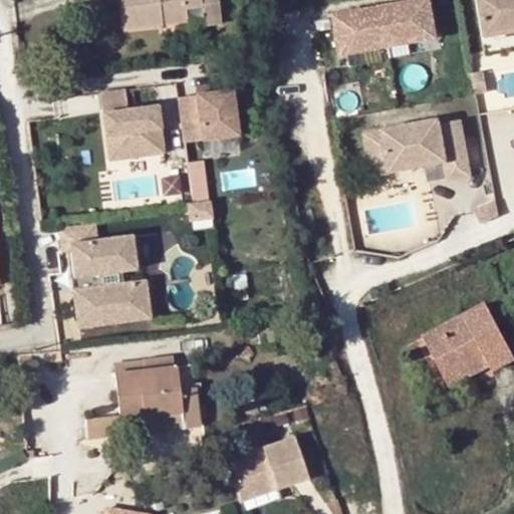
[(219,0),(121,0),(126,29),(188,21),(186,9),(202,7),(205,26),(223,23),(219,0)]
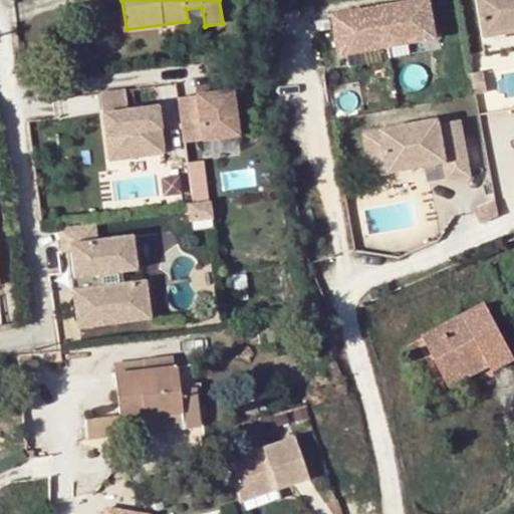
[(513,0),(479,0),(485,37),(513,31),(513,0)]
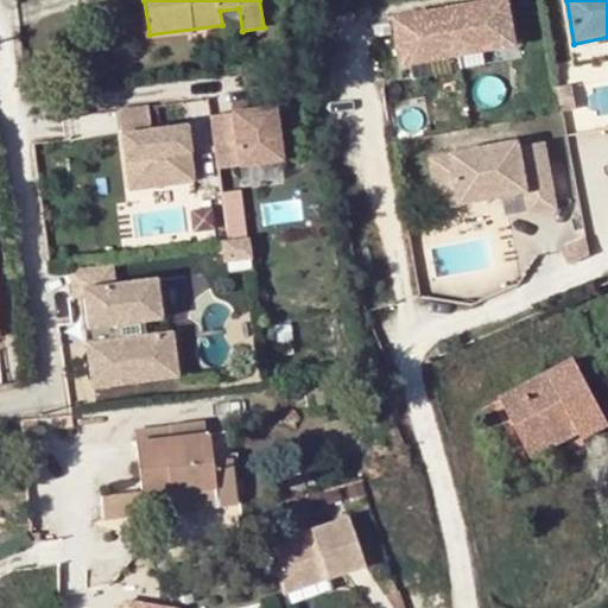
[(501,1),(391,23),(399,67),(510,45),(501,1)]
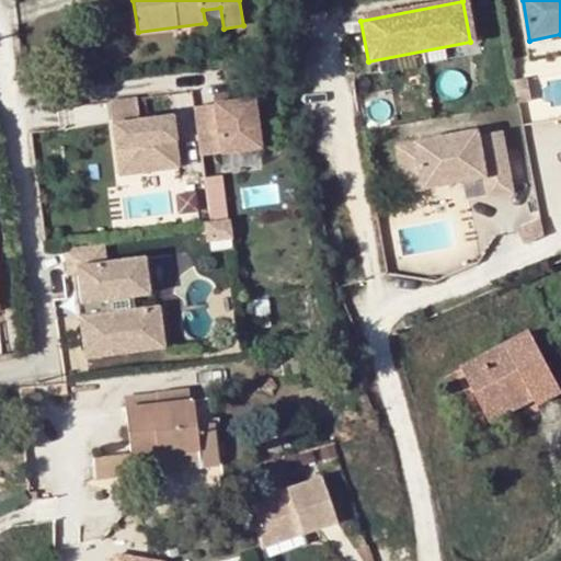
[(528,79),(514,81),(518,103),(531,100),(528,79)]
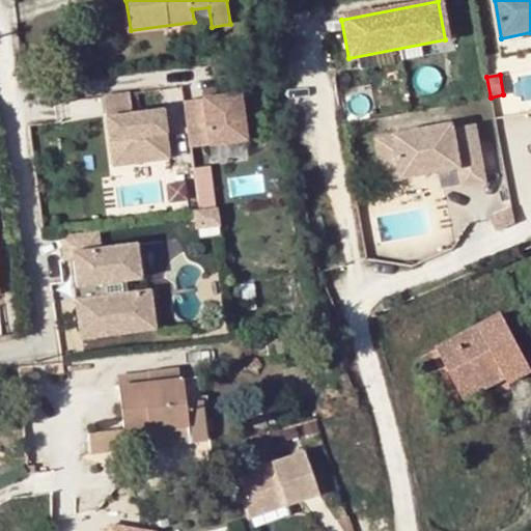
[(239,93),(183,102),(188,148),(245,140),(239,93)]
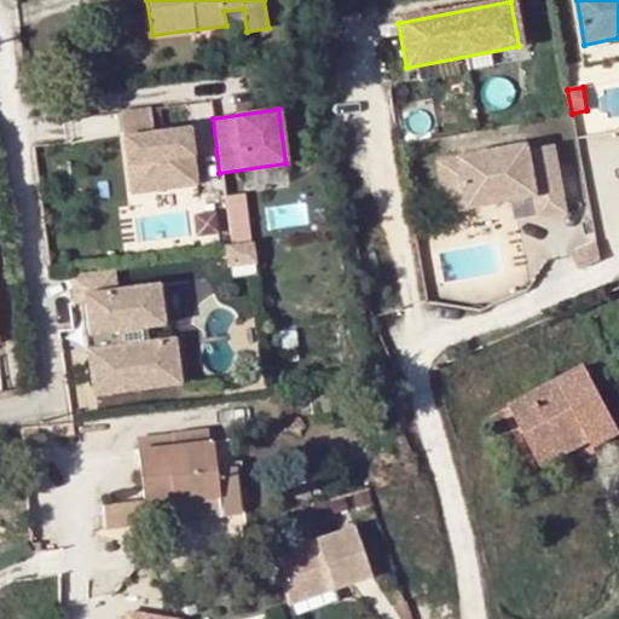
[(150,111),(120,115),(131,195),(195,186),(187,131),(152,134),(150,111)]
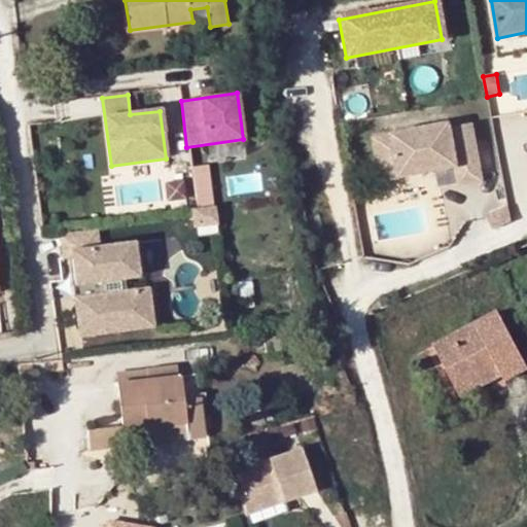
[(455,186),(476,181),(463,125),(442,130),(441,126),(366,143),(376,185),(451,169),(455,186)]
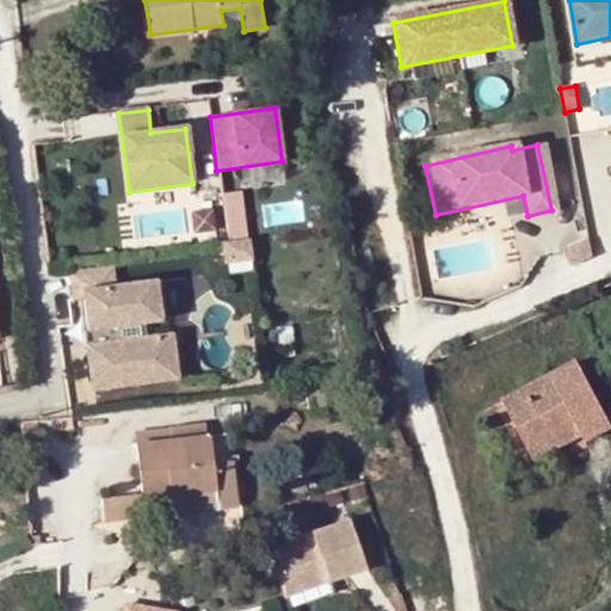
[(247,242),(217,246),(221,267),(250,264),(247,242)]
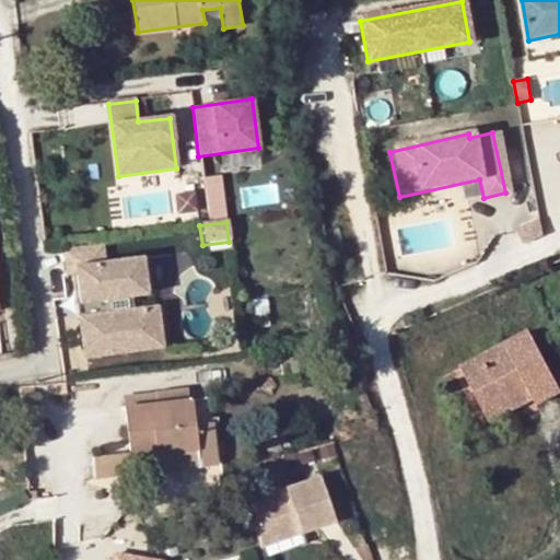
[(533,222),(509,229),(515,244),(536,238),(533,222)]
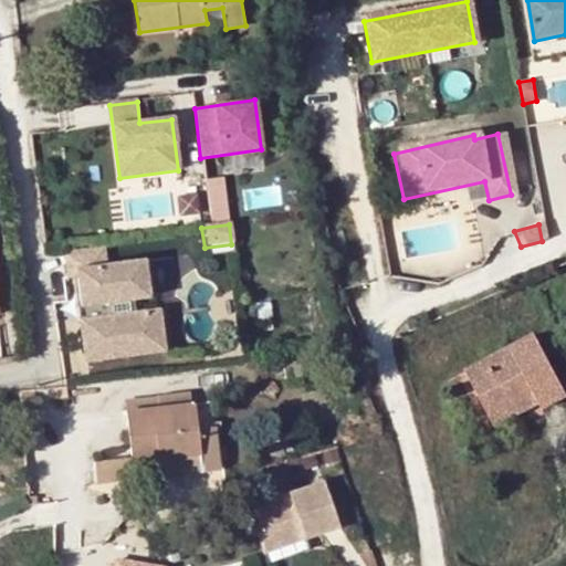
[(82,306),(83,305),(149,297),(144,260),(106,265),(104,248),(65,253),(69,278),(79,278),(82,306)]
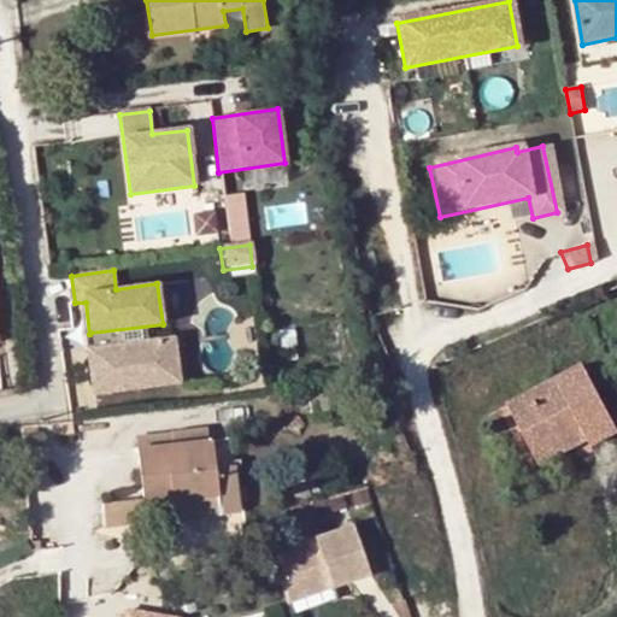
[(93,348),(88,348),(93,393),(180,381),(174,336),(93,348)]
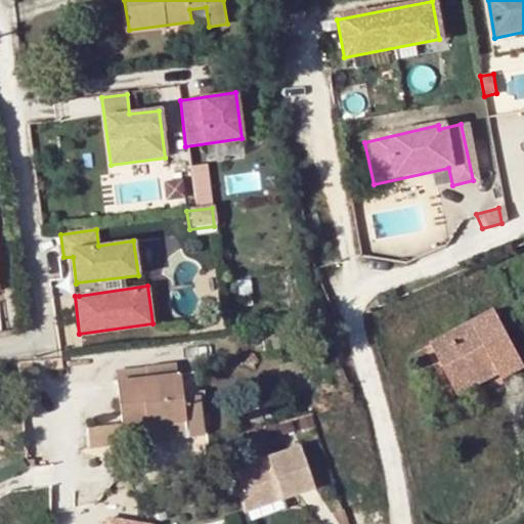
[(523,368),(493,311),(430,344),(451,384),(491,364),(497,376),(499,381),(523,368)]
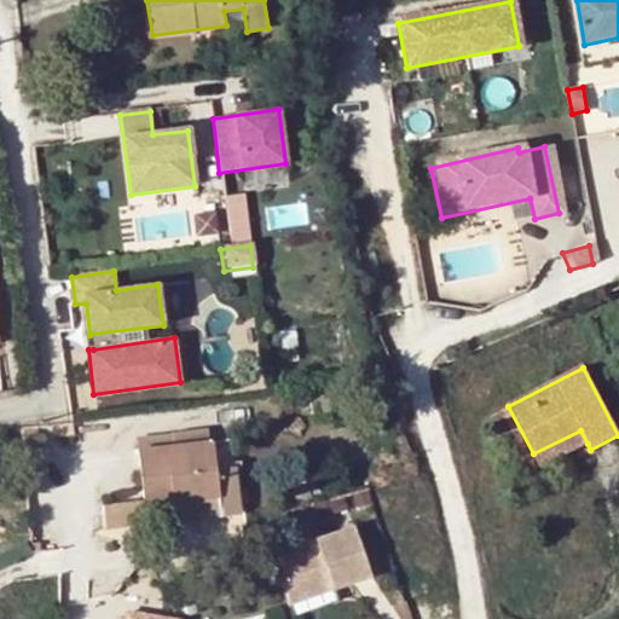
[(71,423),(55,424),(56,438),(74,435),(73,423),(71,423)]
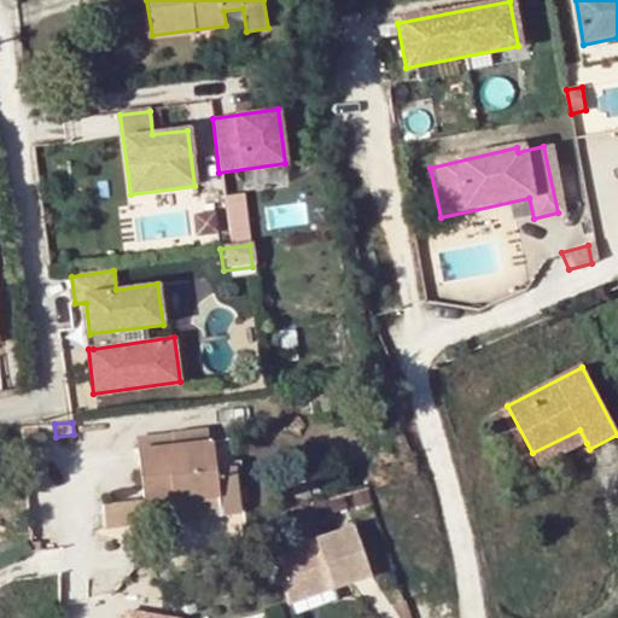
[(540,467),(587,443),(579,430),(532,453),(540,467)]
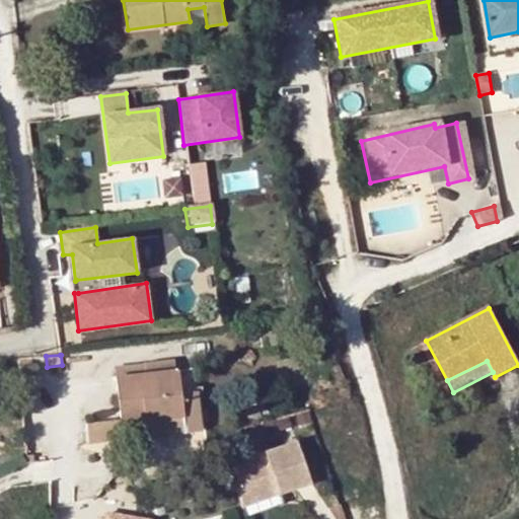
[(143,376),(114,379),(119,422),(119,426),(165,420),(167,435),(201,431),(197,393),(179,395),(175,373),(172,373),(171,364),(142,367),(143,376)]
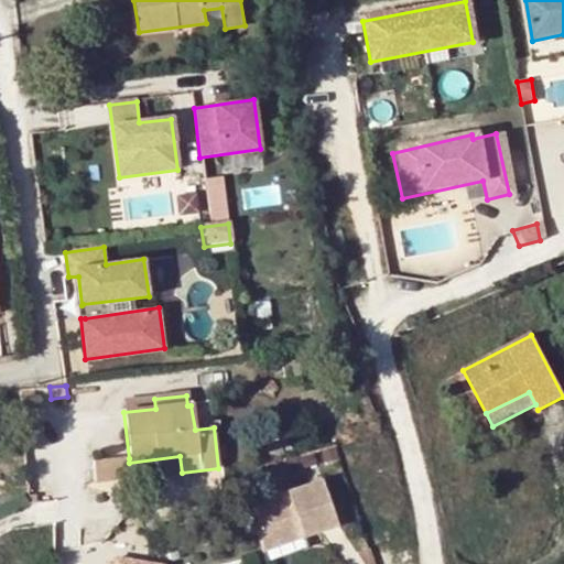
[(122,402),(123,412),(155,409),(154,399),(122,402)]
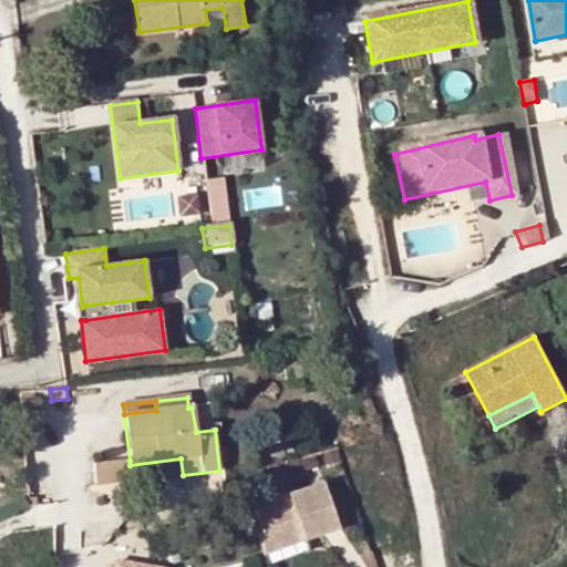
[(181,459),(130,465),(133,481),(183,475),(181,459)]
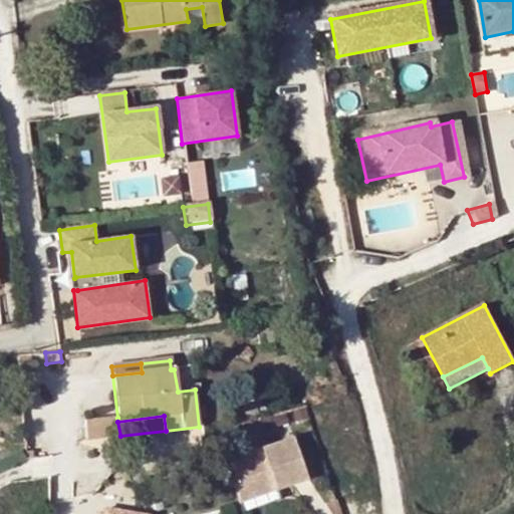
[(117,422),(117,418),(89,422),(91,440),(120,436),(117,422)]
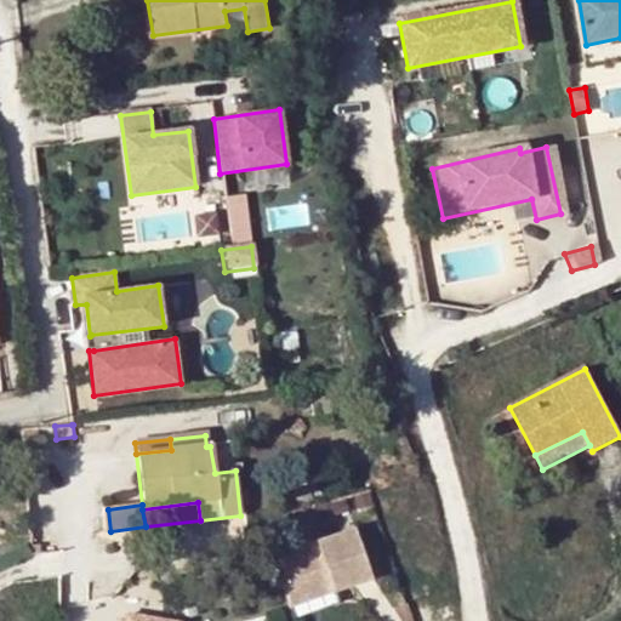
[(332,587),(334,592),(374,577),(357,527),(283,552),(281,564),(290,603),(332,587)]
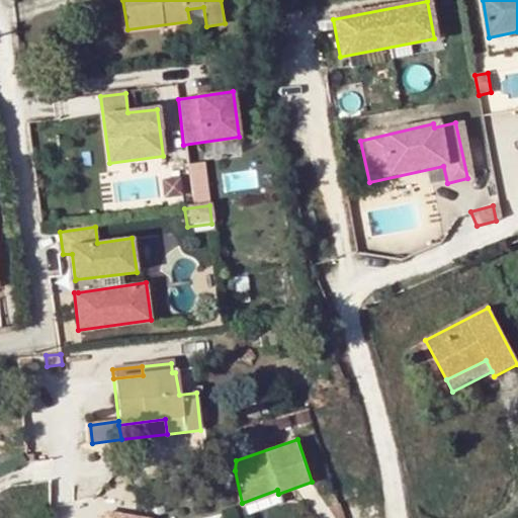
[(277,490),(242,503),(243,507),(278,494),(277,490)]
